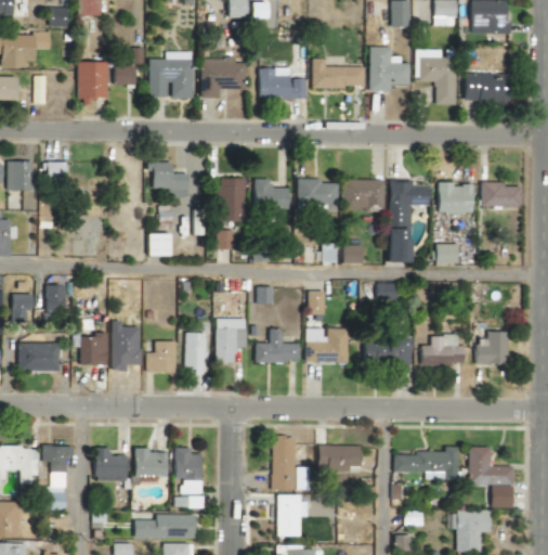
[(0,0),(0,12),(13,12),(13,0),(0,0)]
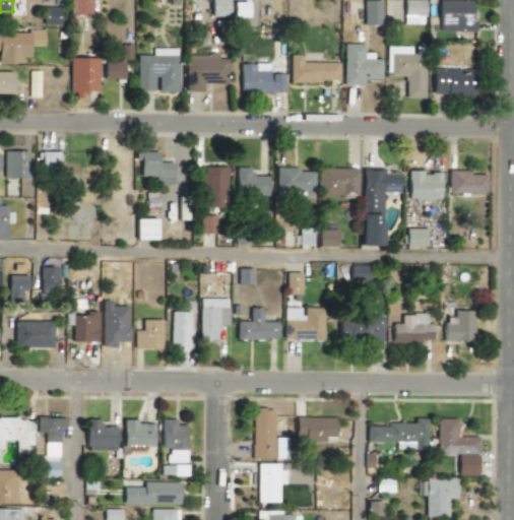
[(94,0),(74,0),(75,14),(95,14),(94,0)]
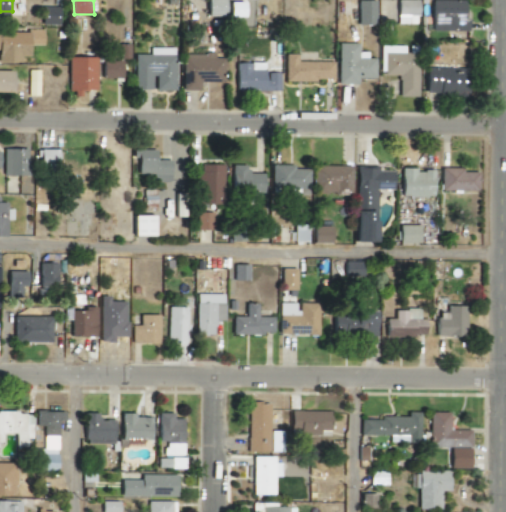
[(209,0),(210,15),(228,16),(227,0),(209,0)]
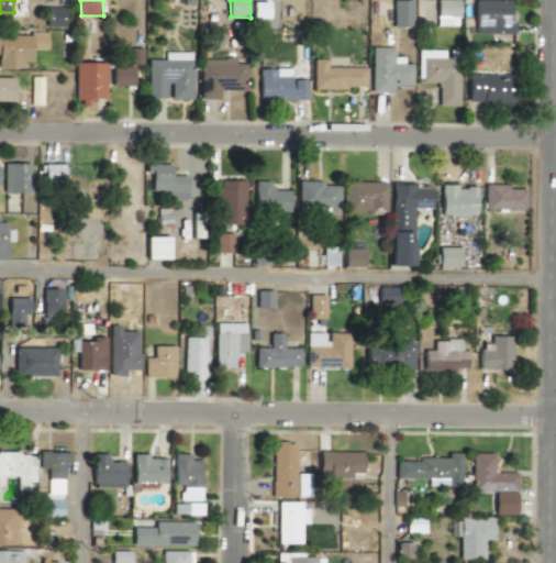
[(417,28),(417,0),(397,0),(397,26),(417,28)]
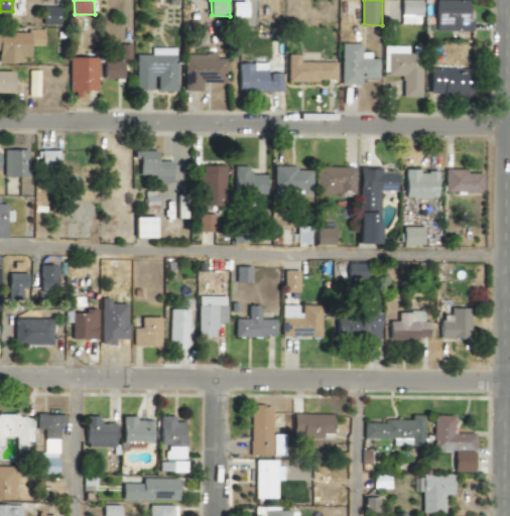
[(424,0),(403,0),(404,24),(425,23),(424,0)]
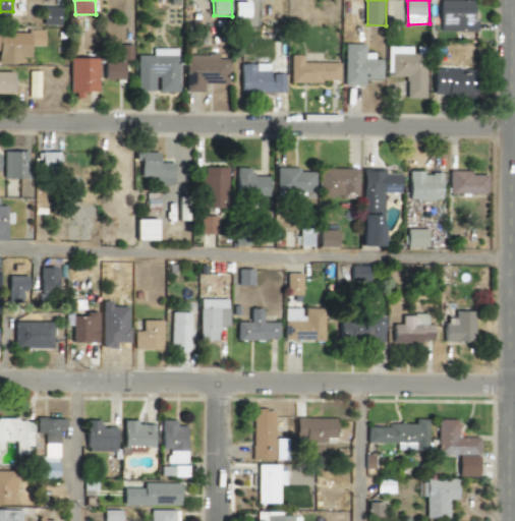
[(480,31),(480,19),(476,19),(475,0),(457,0),(443,0),(444,32),(480,31)]
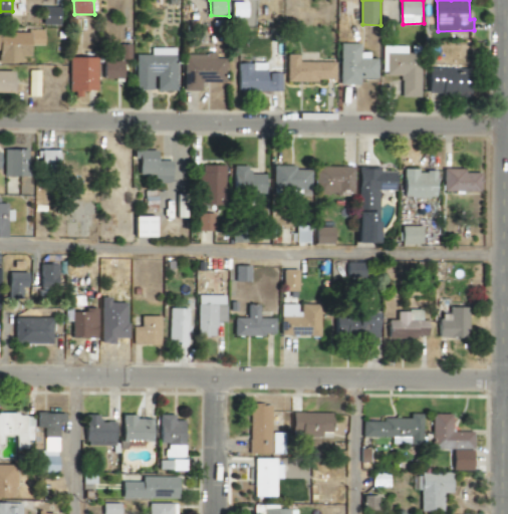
[(24,63),(24,56),(32,56),(32,45),(46,45),(46,31),(0,31),(0,49),(1,49),(1,63),(24,63)]
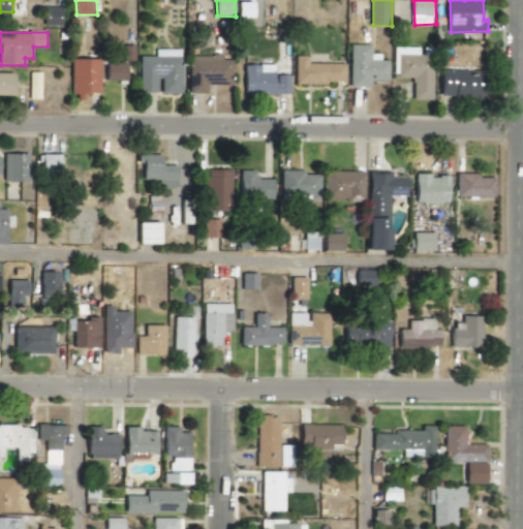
[(352,87),(372,87),(372,81),(391,81),(391,60),(373,60),(373,44),(352,44),(352,87)]
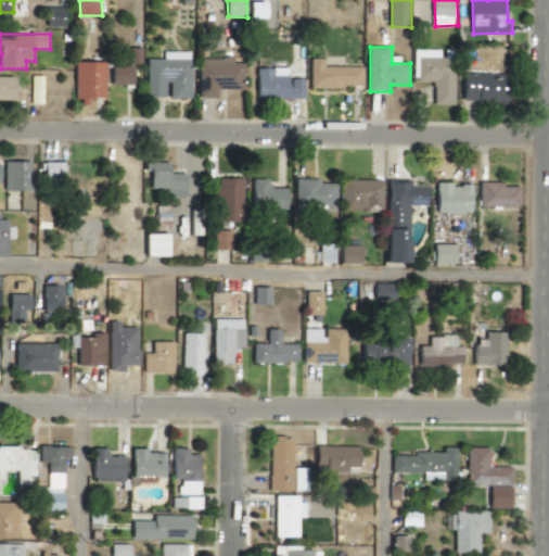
[(145,48),(133,48),(133,64),(145,64),(145,48)]
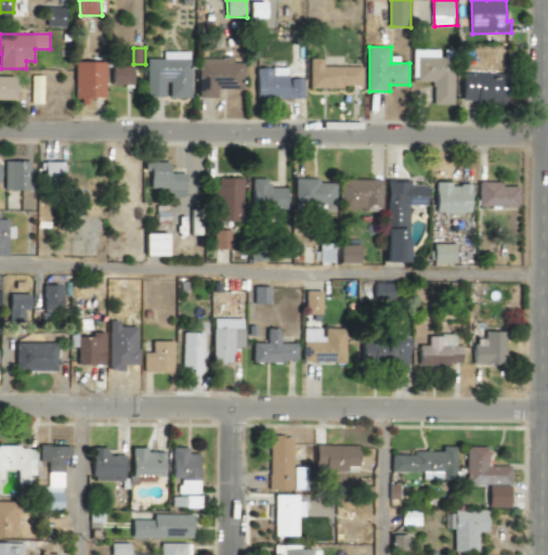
[(435,104),(456,105),(457,57),(442,57),(442,50),(419,49),(418,81),(435,81),(435,104)]
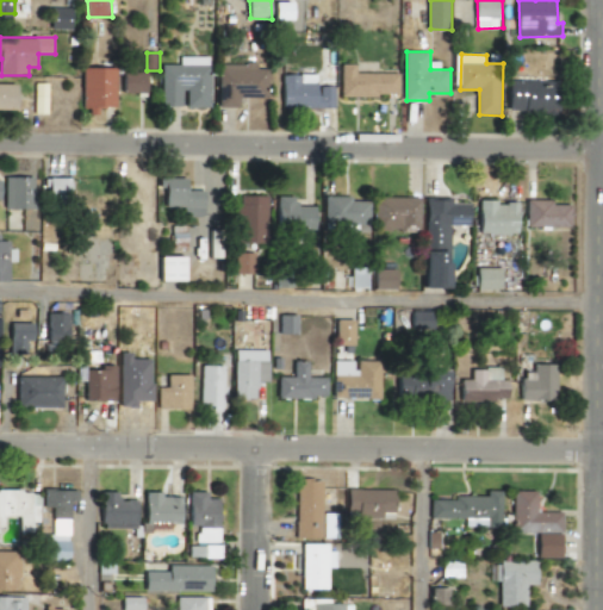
[(211,109),(213,57),(184,57),(182,64),(165,64),(165,106),(185,107),(185,92),(188,92),(188,107),(211,109)]
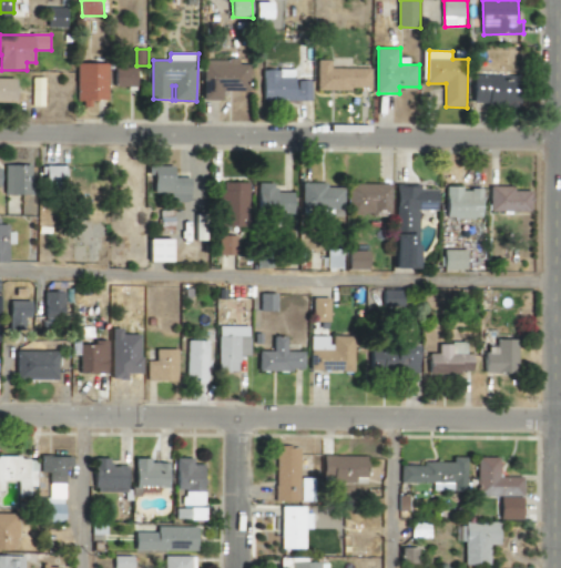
[(252,64),(242,64),(242,60),(207,59),(206,100),(225,100),(225,91),(251,91),(252,64)]
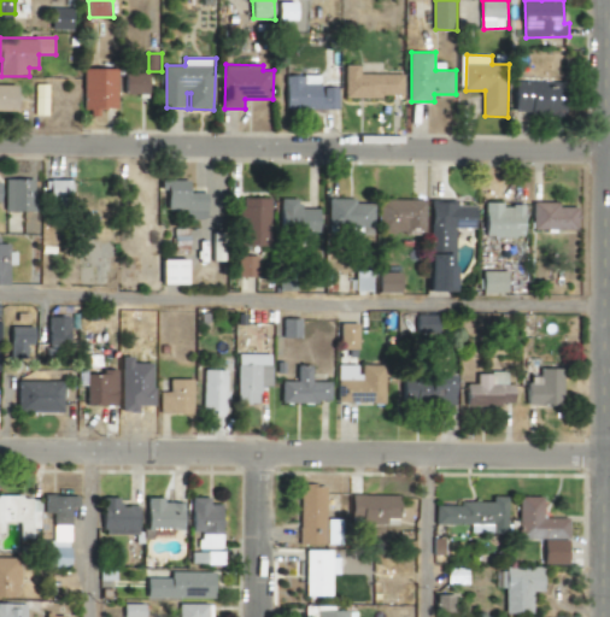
[(406,97),(405,74),(362,74),(362,65),(347,65),(347,97),(406,97)]
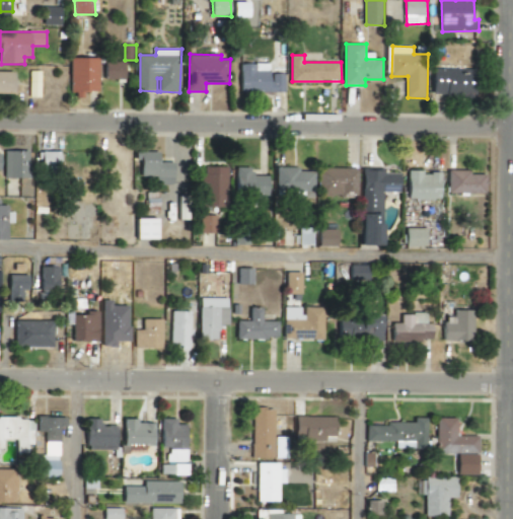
[(101,58),(73,58),(72,94),(86,94),(86,91),(101,91),(101,58)]
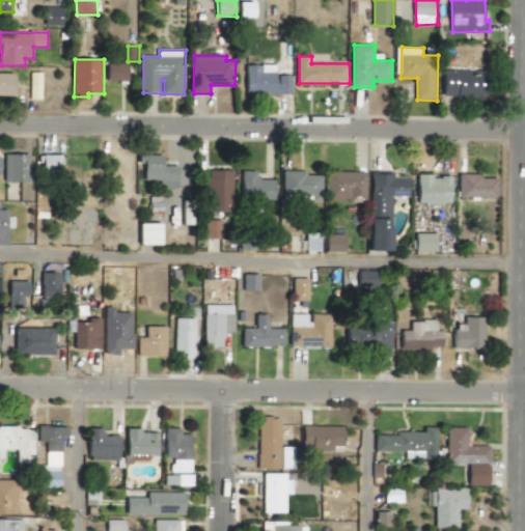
[(129,81),(130,63),(109,62),(109,80),(129,81)]
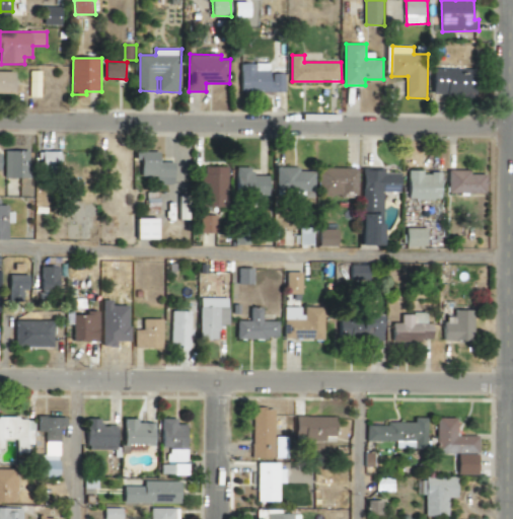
[(287,73),(272,74),(272,63),(243,64),(243,92),(287,91),(287,73)]
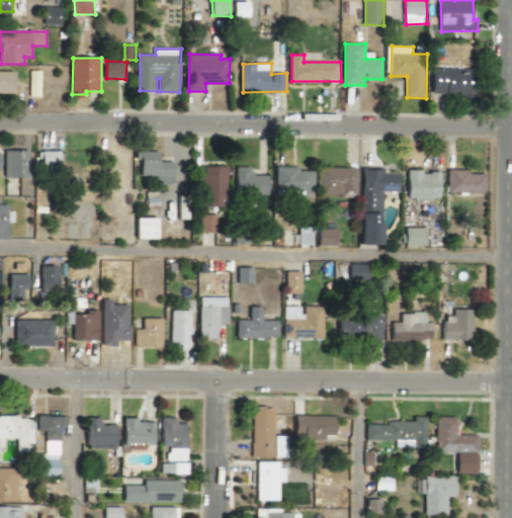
[(434,95),(475,95),(475,69),(434,69),(434,95)]
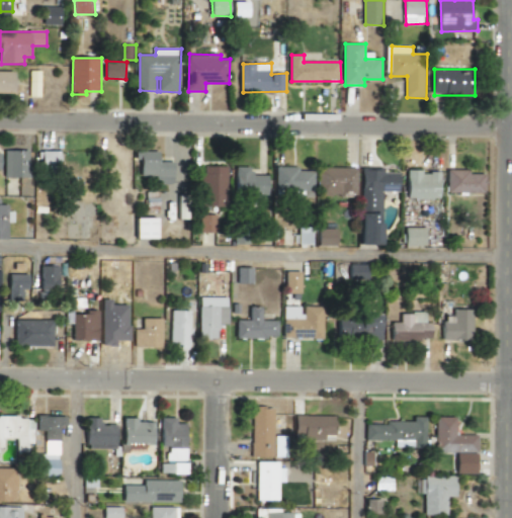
[(0,93),(15,93),(15,72),(0,71),(0,93)]
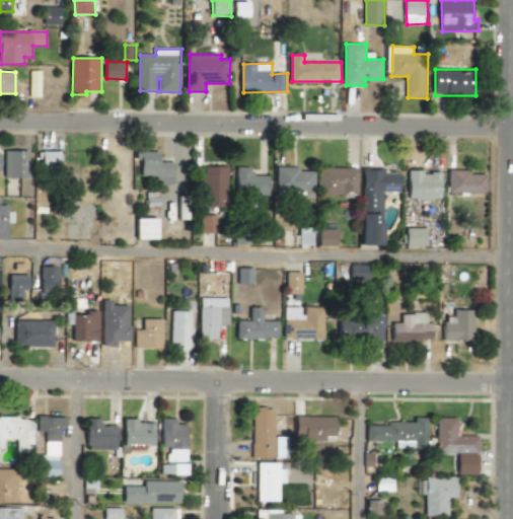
[(44,71),(32,71),(31,96),(43,97),(44,71)]
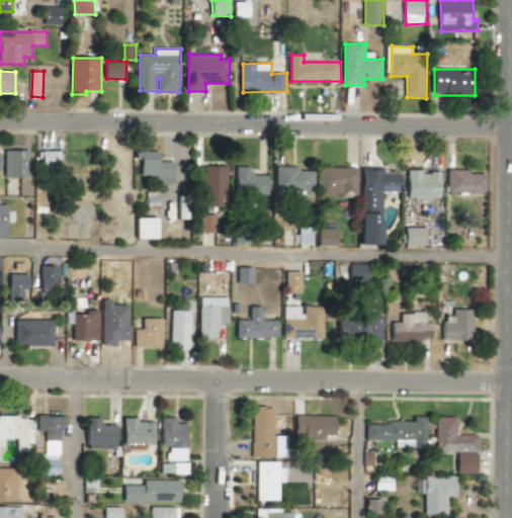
[(31,150),(7,150),(7,177),(30,177),(31,150)]
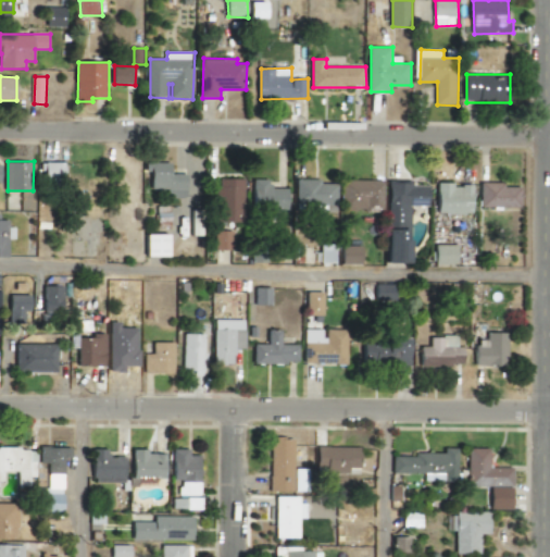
[(66,162),(44,162),(44,181),(66,181),(66,162)]
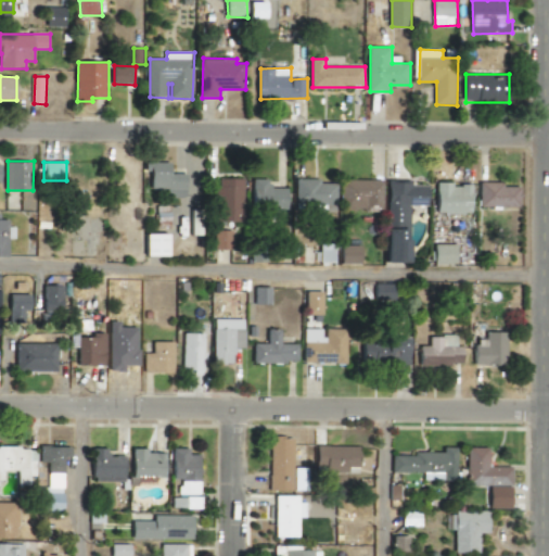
[(189,174),(174,173),(174,163),(148,162),(148,172),(153,173),(153,189),(170,189),(170,197),(189,198),(189,174)]
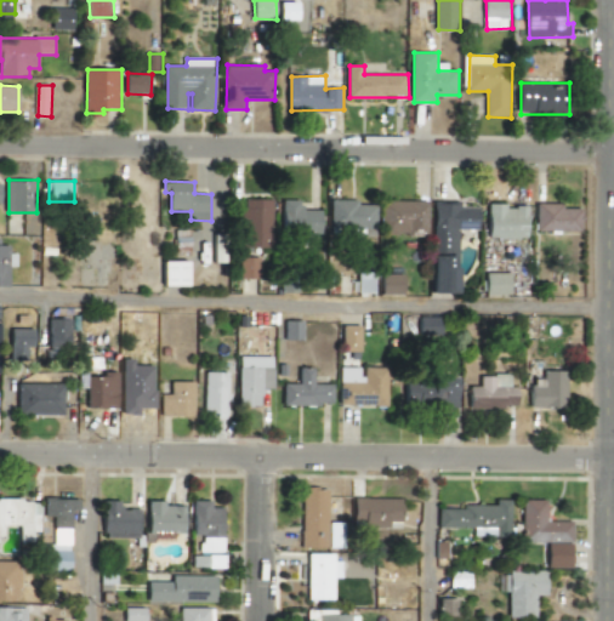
[(276,199),(245,198),(244,246),(274,248),(276,199)]
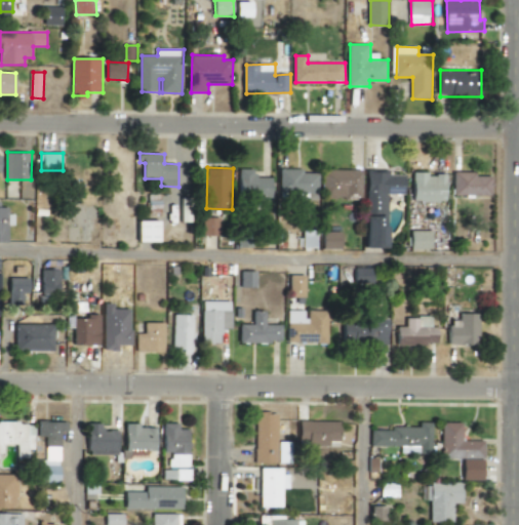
[(257,169),(241,169),(241,198),(274,197),(274,177),(257,177),(257,169)]
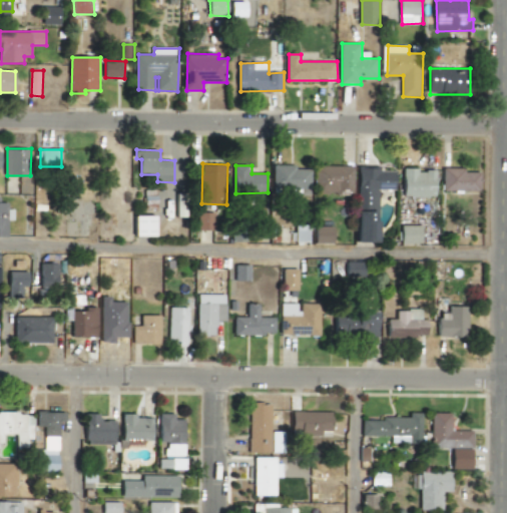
[(298,165),(276,165),(276,190),(314,189),(313,169),(298,169),(298,165)]
